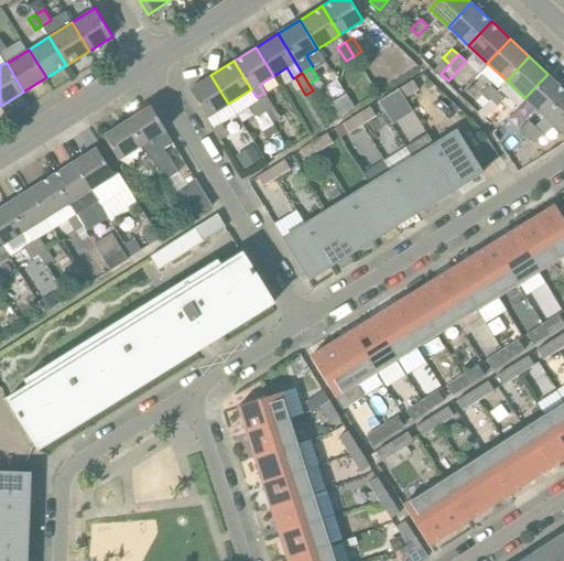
[(524,98),(545,116),(563,95),(563,88),(548,74),(524,98)]
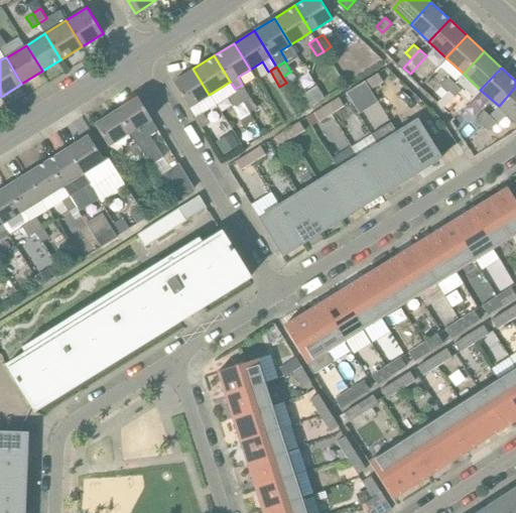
[(195,114),(202,110),(204,113),(208,111),(201,100),(209,95),(192,69),(174,81),(195,114)]
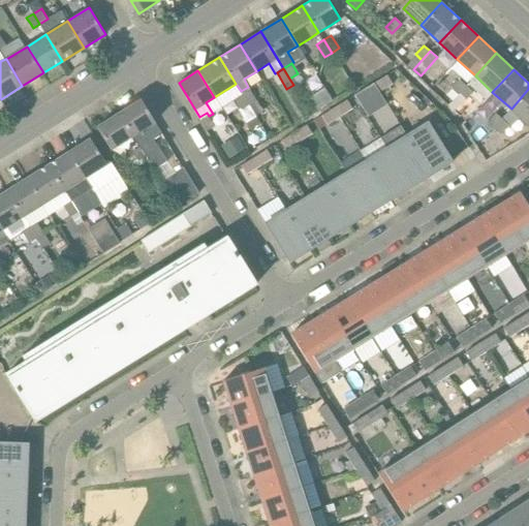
[(374,82),(380,91),(393,83),(387,73),(374,82)]
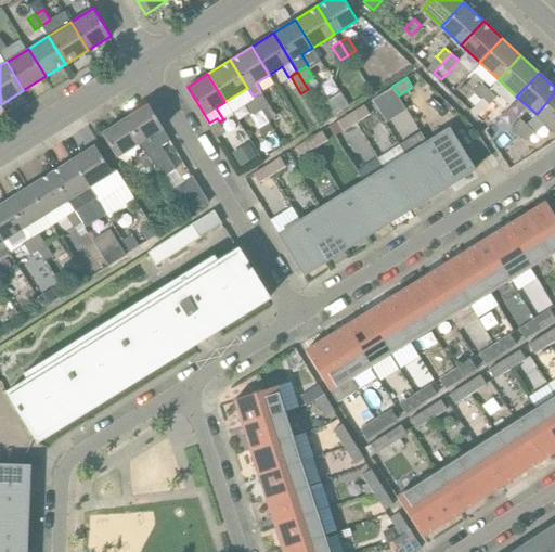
[(475,104),(490,89),(482,82),(468,99),(475,104)]
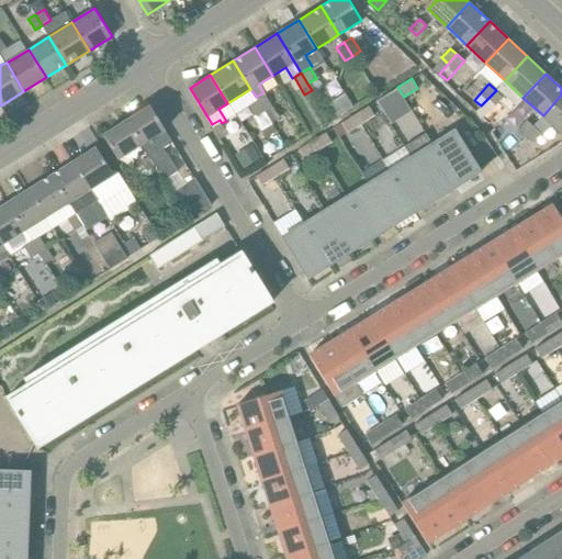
[(390,104),(404,97),(397,87),(384,96),(390,104)]
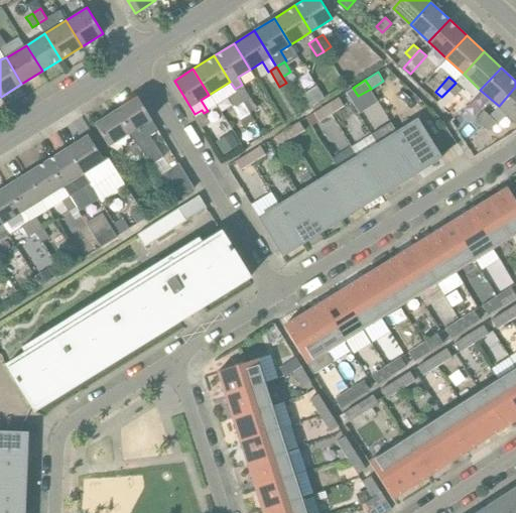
[(462,89),(456,83),(441,97),(447,103),(462,89)]
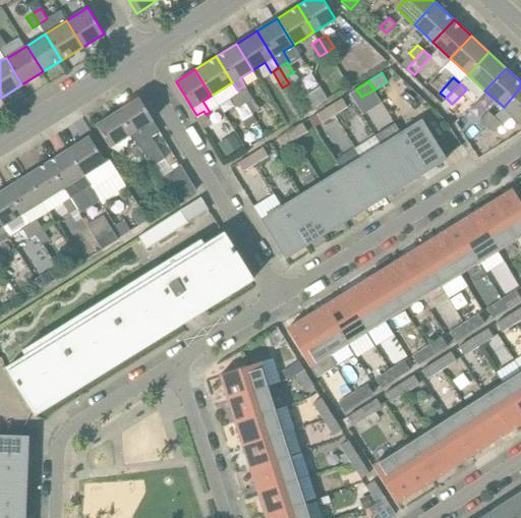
[(237,90),(250,112),(250,113),(258,108),(246,88),(244,85),(237,90)]
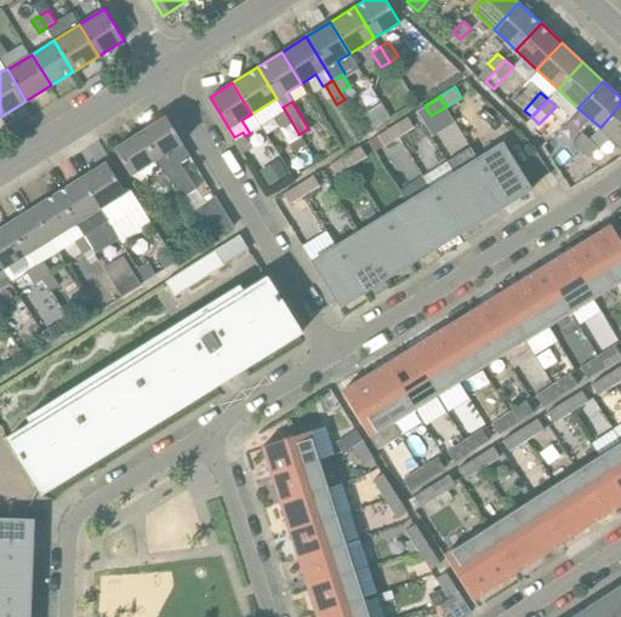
[(620,104),(600,127),(620,147),(620,104)]
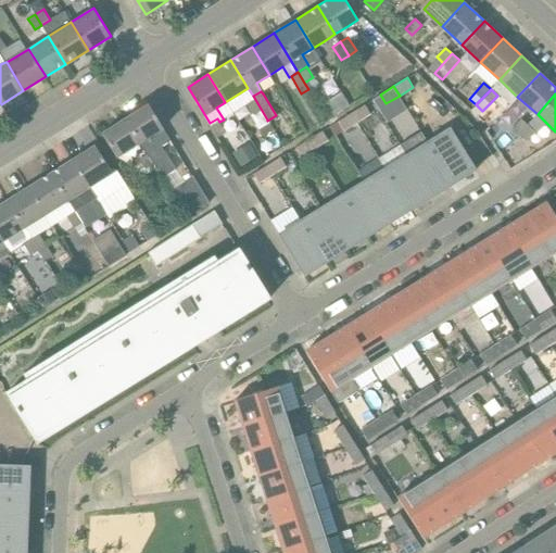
[(267,120),(253,96),(245,101),(260,124),(267,120)]
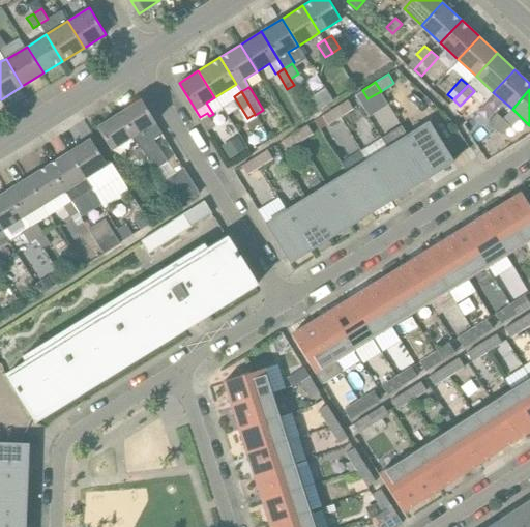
[(147,154),(152,164),(154,167),(167,159),(153,138),(163,132),(155,121),(141,98),(120,112),(134,135),(139,143),(147,154)]
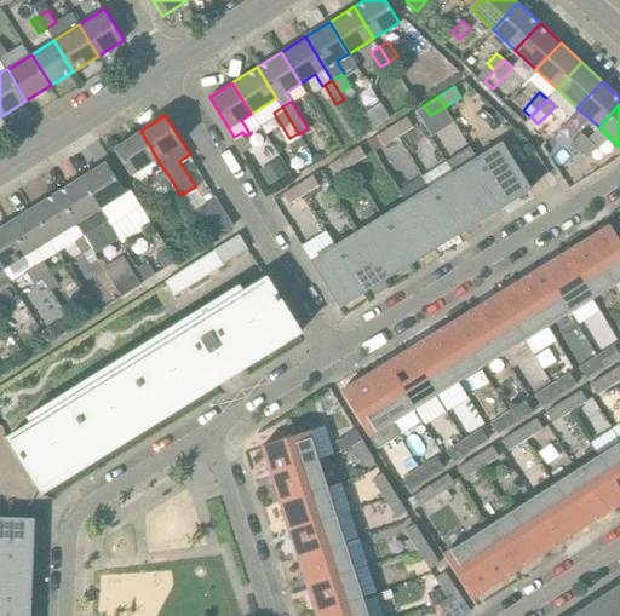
[(391,125),(399,136),(413,126),(407,115),(391,125)]
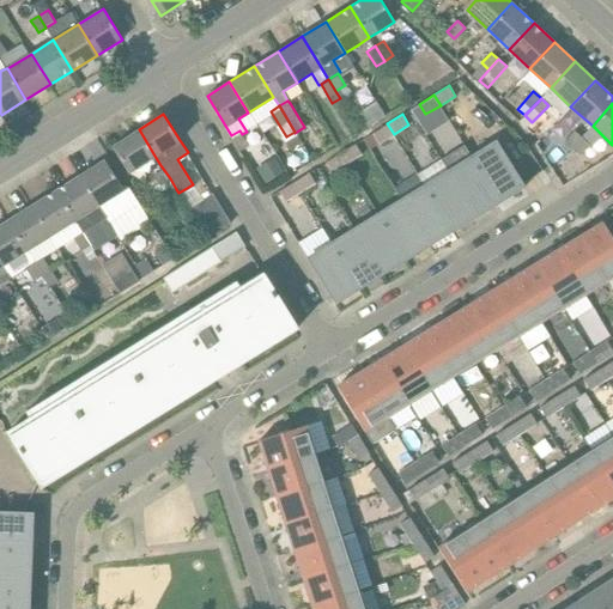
[(378,142),(394,134),(387,123),(372,133),(378,142)]
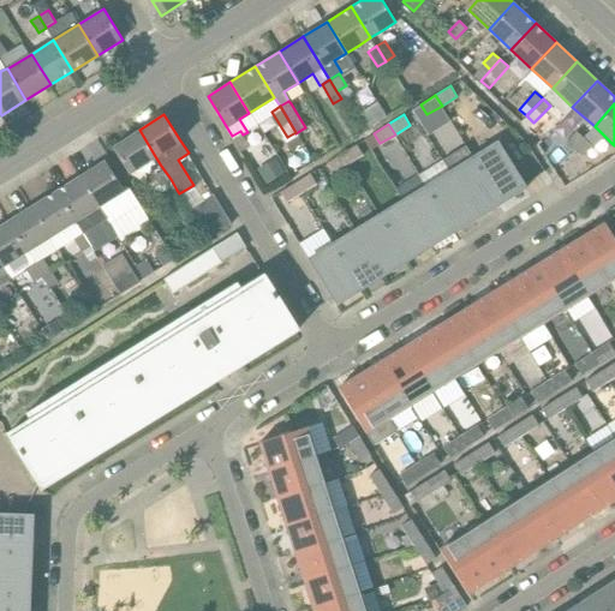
[(129,172),(144,162),(155,156),(139,130),(113,145),(129,172)]
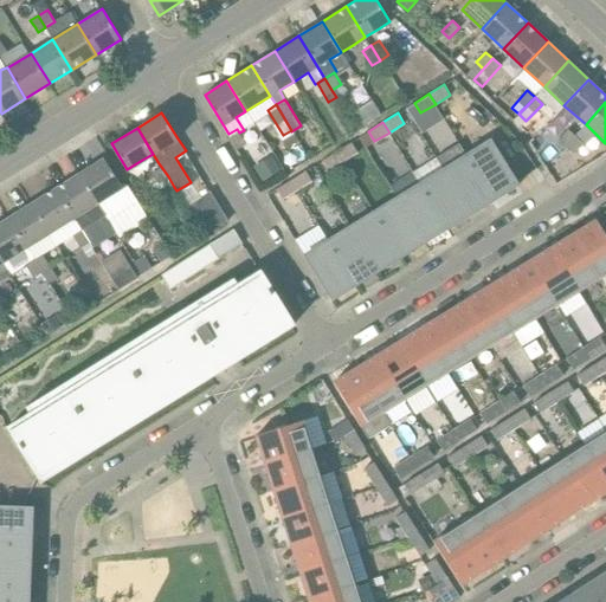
[(566,146),(575,135),(568,128),(558,138),(566,146)]
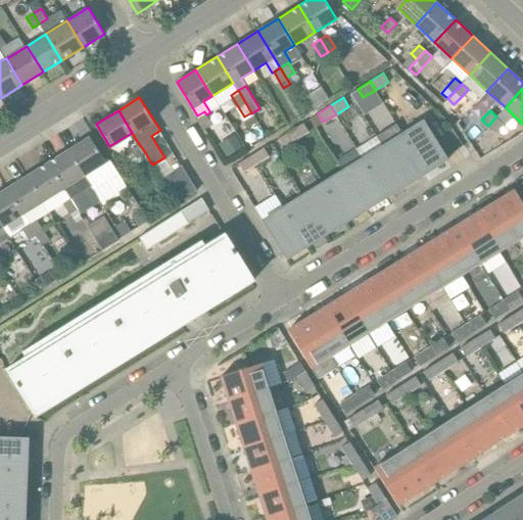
[(204,128),(211,123),(204,111),(197,115),(204,128)]
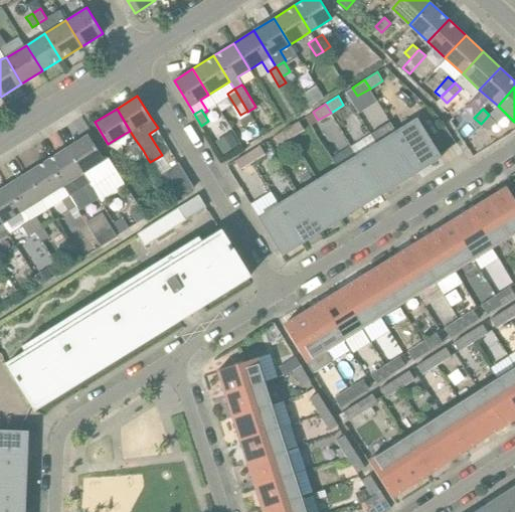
[(489,115),(481,124),(487,130),(495,121),(489,115)]
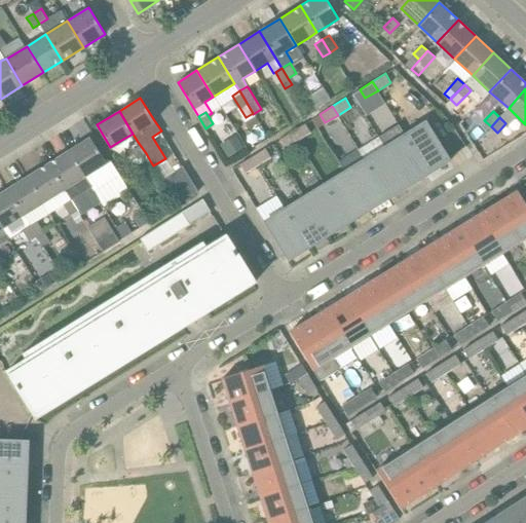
[(405,135),(428,171),(448,159),(449,160),(450,159),(448,156),(448,157),(425,121),(405,135)]
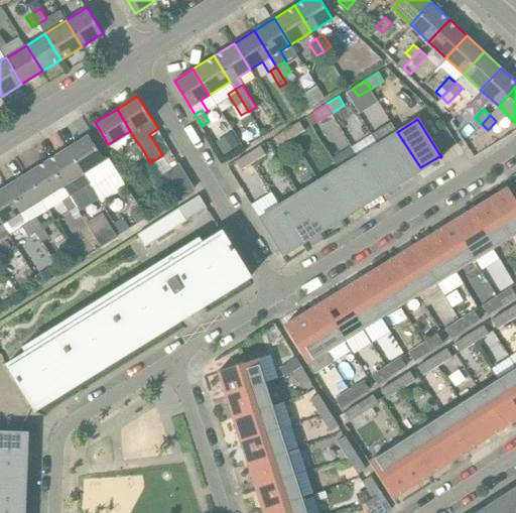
[(287,128),(292,137),(304,129),(299,121),(287,128)]
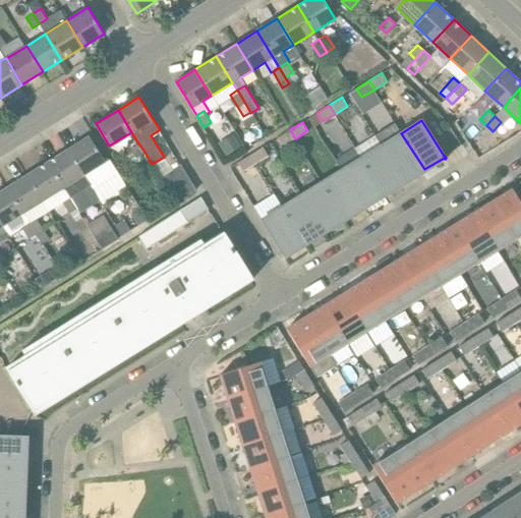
[(405,181),(424,169),(401,133),(395,122),(374,134),(382,146),(405,181)]
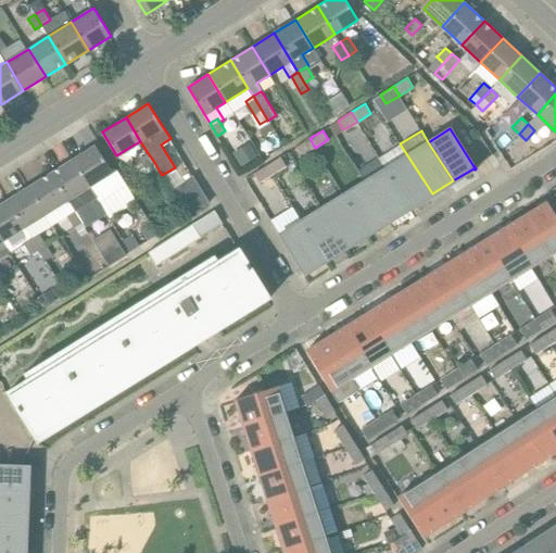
[(301,155),(315,148),(310,138),(295,147),(301,155)]
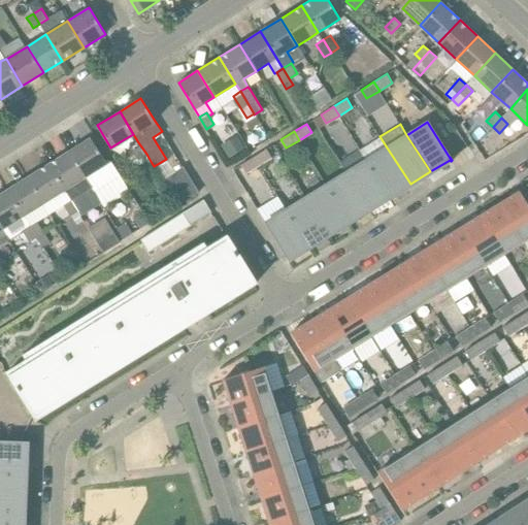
[(69,150),(86,175),(106,163),(90,137),(69,150)]
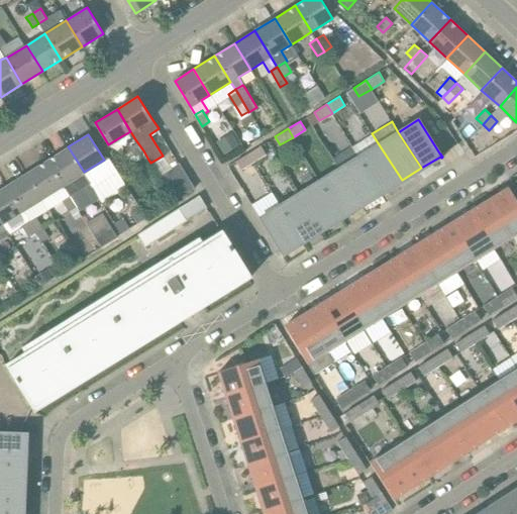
[(135,139),(126,145),(133,157),(143,150),(135,139)]
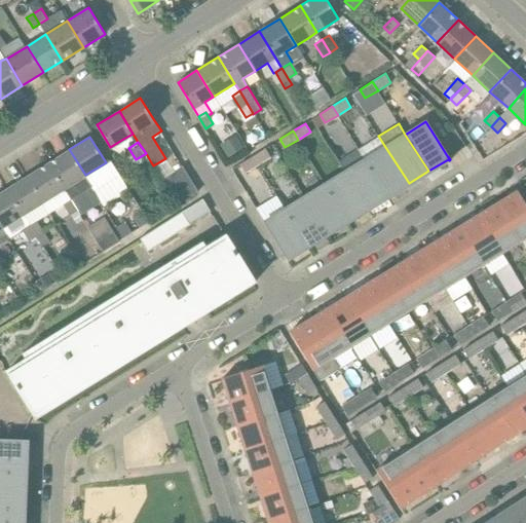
[(388,195),(409,183),(385,147),(366,158),(388,195)]
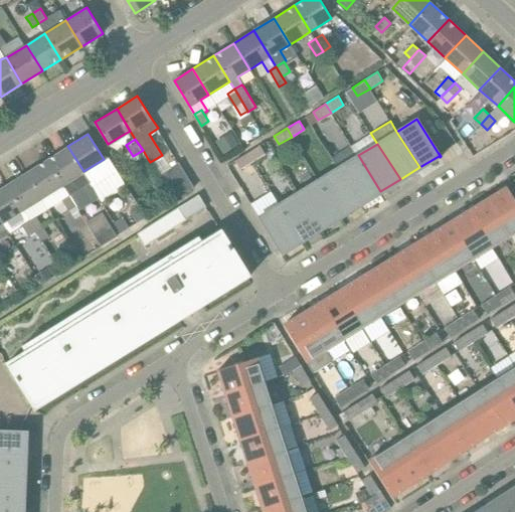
[(247,152),(252,161),(265,153),(260,145),(247,152)]
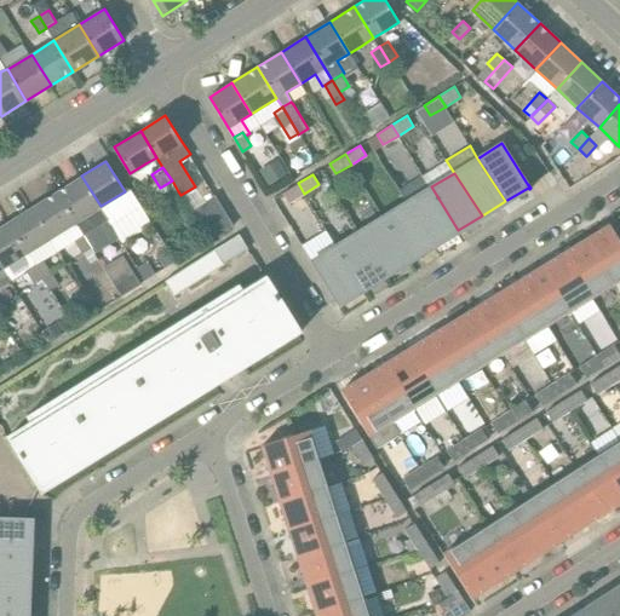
[(97,228),(89,214),(101,206),(81,176),(57,191),(76,223),(84,235),(91,247),(99,241),(92,230),(97,228)]
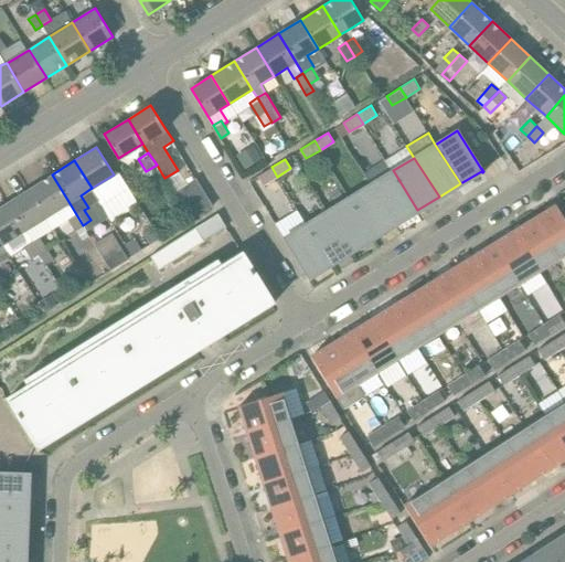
[(264,184),(277,177),(272,167),(257,176),(264,184)]
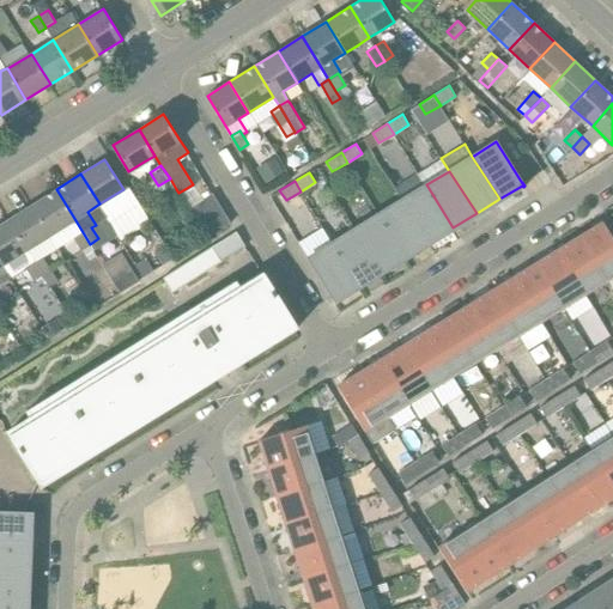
[(429,243),(453,227),(426,184),(402,199),(429,243)]
